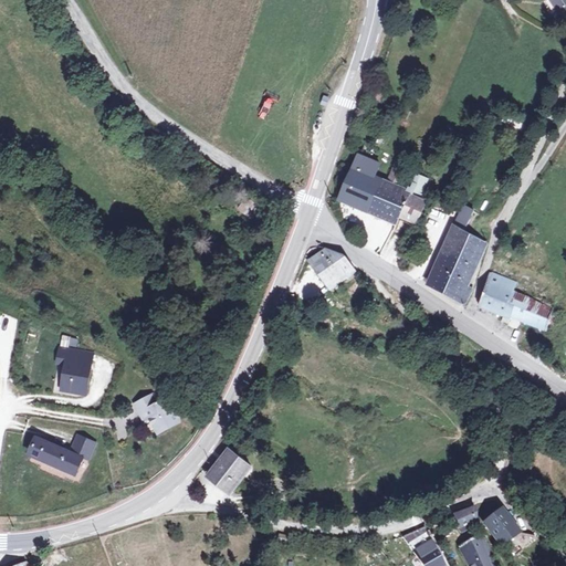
[(565,0),(551,0),(559,12),(565,8),(565,0)]
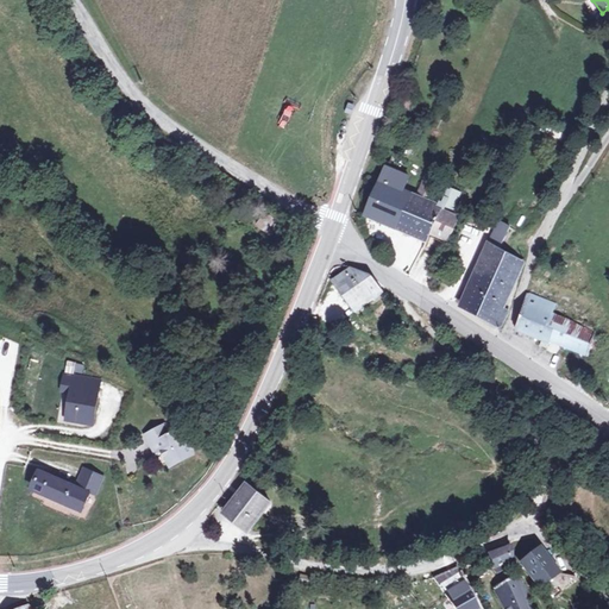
[(526,125),(529,118),(518,113),(515,120),(526,125)]
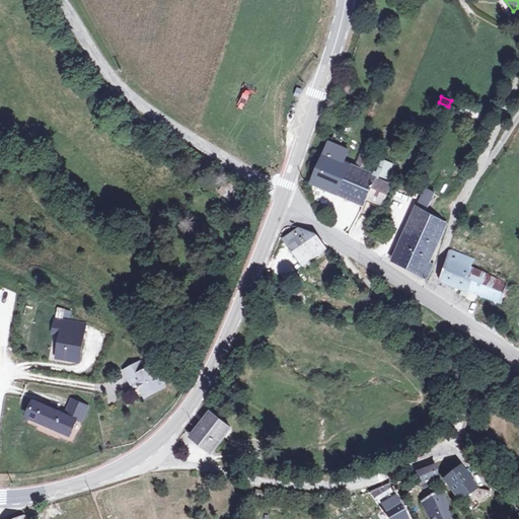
[(356,167),(349,164),(350,162),(348,161),(347,163),(344,162),(349,151),(329,142),(311,183),(350,201),(362,170),(356,167)]
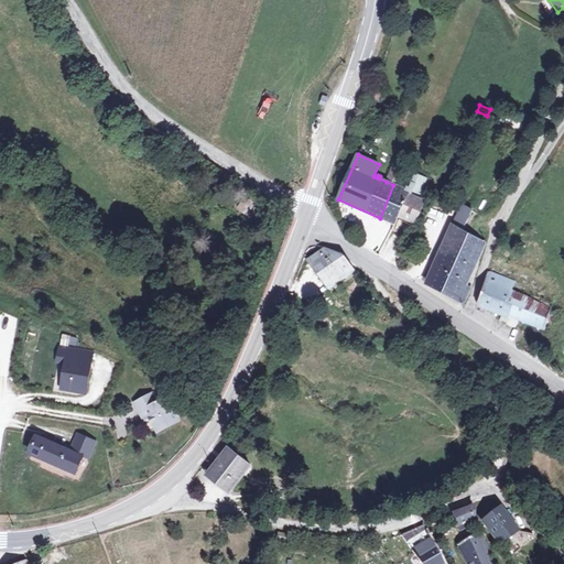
[(409,192),(407,191),(399,187),(409,162),(397,156),(387,182),(393,185),(380,218),(394,225),(398,218),(399,215),(409,192)]
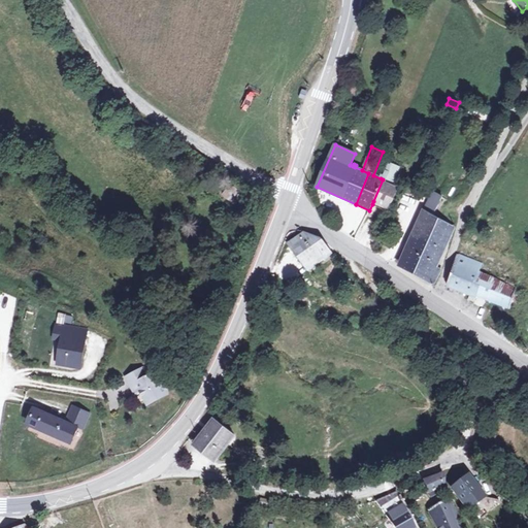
[(390,207),(398,189),(392,186),(399,168),(390,164),(384,176),(382,176),(381,178),(383,179),(373,201),(390,207)]
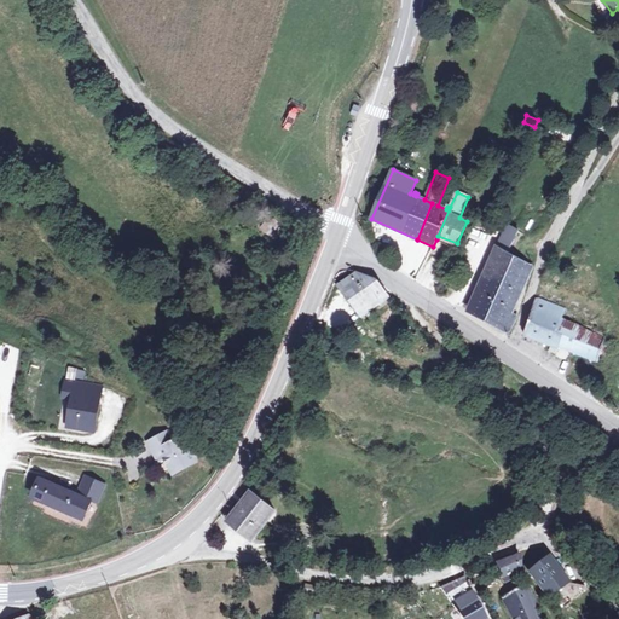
[(276,219),(271,214),(261,229),(276,241),(279,237),(282,238),(285,235),(271,224),(276,219)]
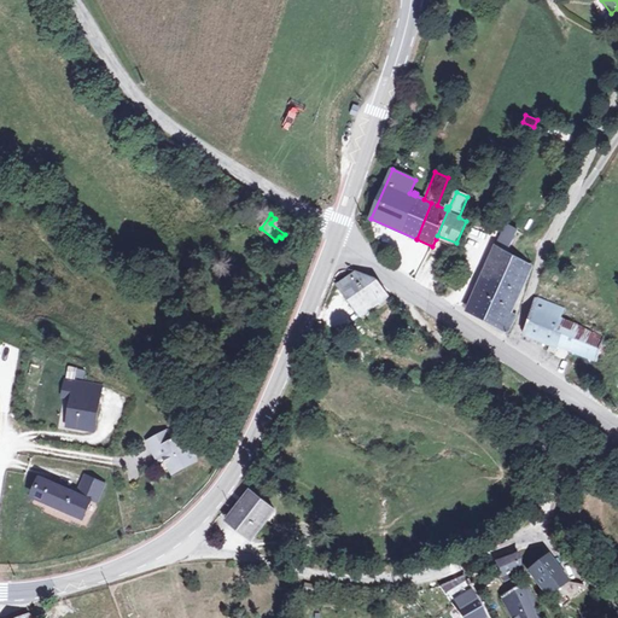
[(497,246),(468,310),(509,332),(517,316),(512,313),(532,266),(512,255),(523,234),(507,226),(497,246)]
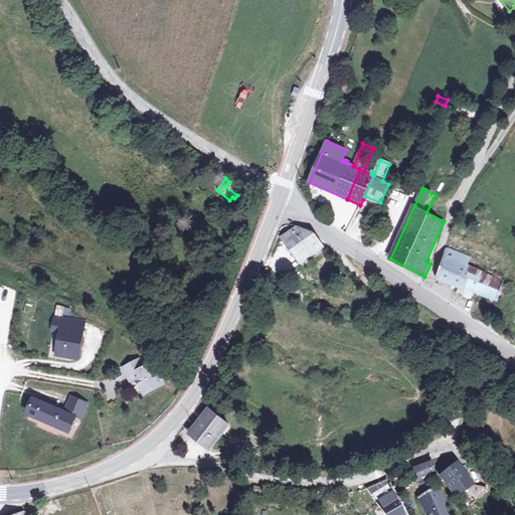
[(380,202),(364,196),(363,199),(378,206),(380,202)]
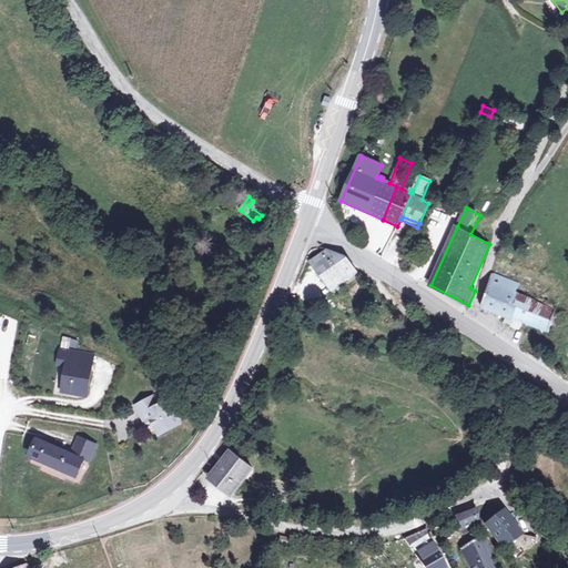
[(328,252),(314,261),(334,288),(356,272),(345,257),(342,261),(338,255),(328,252)]
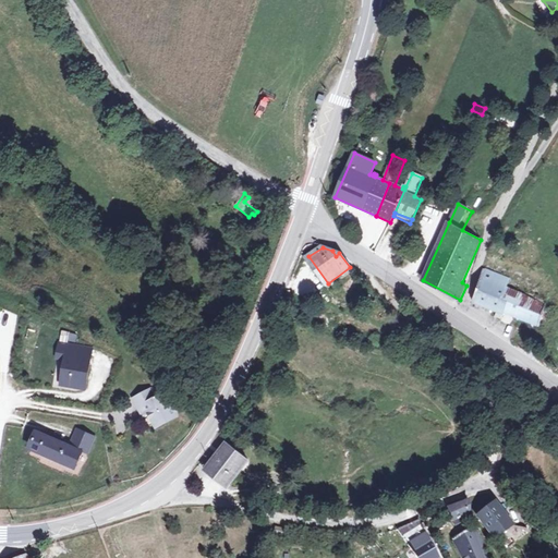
[(545,311),(547,305),(506,286),(509,278),(484,269),(472,302),(497,311),(495,317),(501,319),(504,313),(540,327),(542,319),(545,311)]
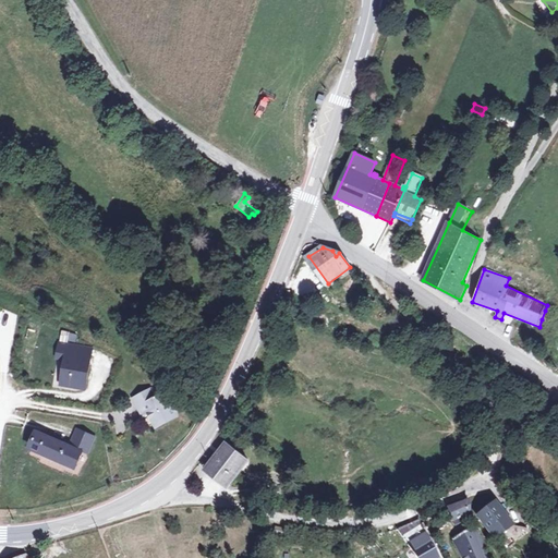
[(542,319),(547,322),(552,313),(545,311),(542,319)]
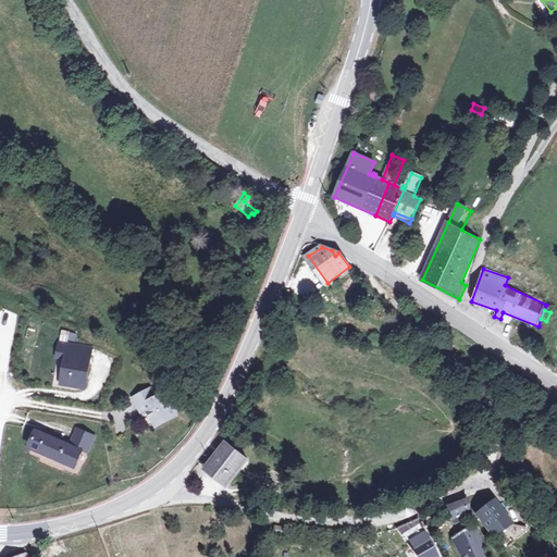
[(69,347),(61,345),(58,359),(66,360),(69,347)]
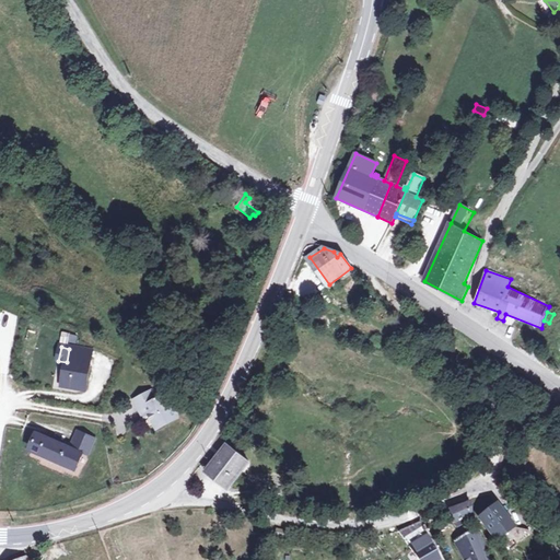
[(544,352),(535,347),(531,353),(539,361),(544,352)]
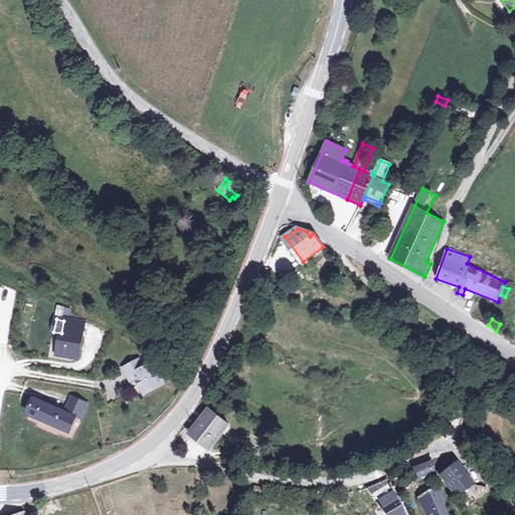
[(71,322),(63,321),(61,333),(57,357),(78,361),(84,331),(70,328),(71,322)]
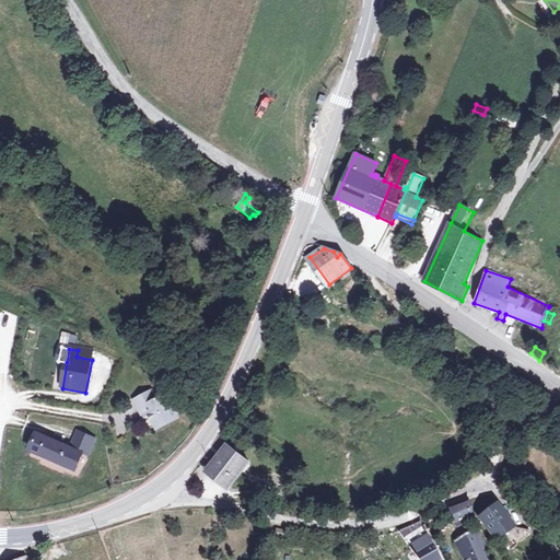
[(93,353),(78,350),(77,357),(92,360),(93,353)]
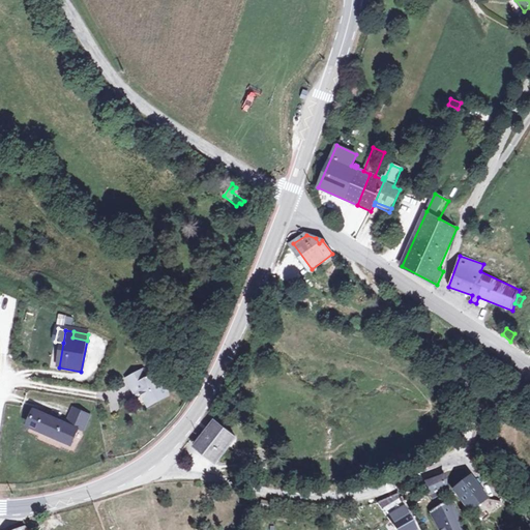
[(106,354),(111,341),(105,339),(99,351),(106,354)]
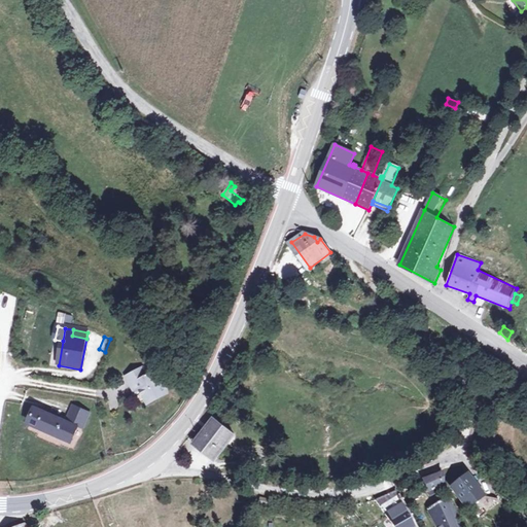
[(147,380),(143,371),(127,380),(132,390),(137,388),(147,407),(167,396),(155,376),(147,380)]
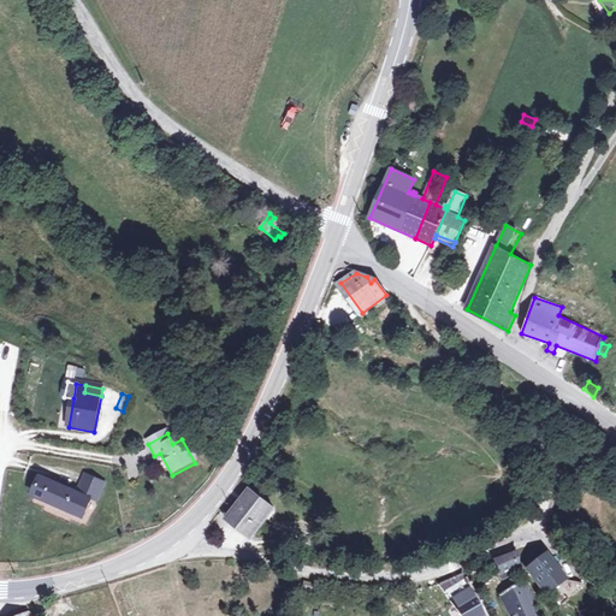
[(104,487),(87,479),(78,498),(40,480),(33,497),(82,520),(89,503),(90,499),(96,503),(104,487)]
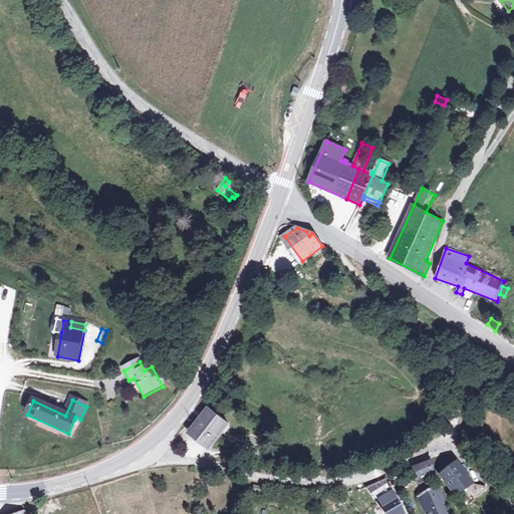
[(210,406),(189,431),(211,449),(232,425),(210,406)]
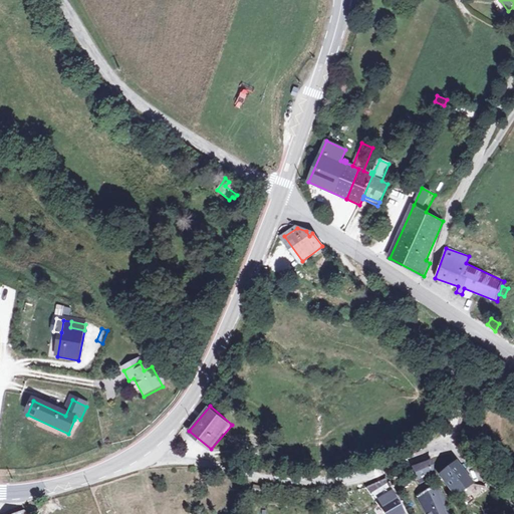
[(430,451),(409,460),(414,470),(416,469),(420,475),(429,470),(426,464),(432,463),(432,456),(430,451)]
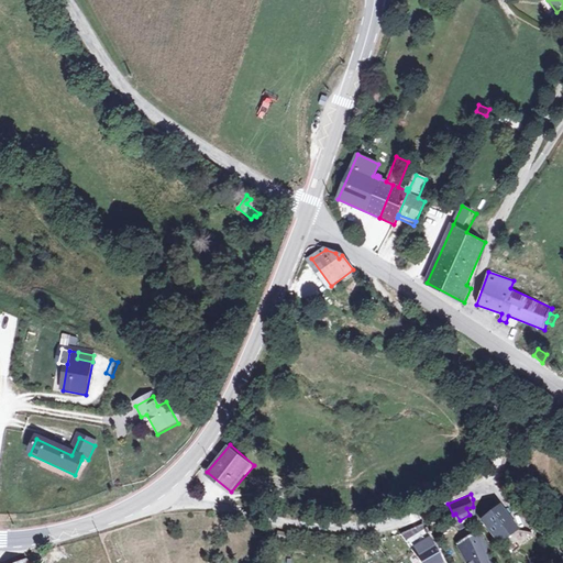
[(499,503),(482,510),(483,516),(495,532),(512,522),(499,503)]
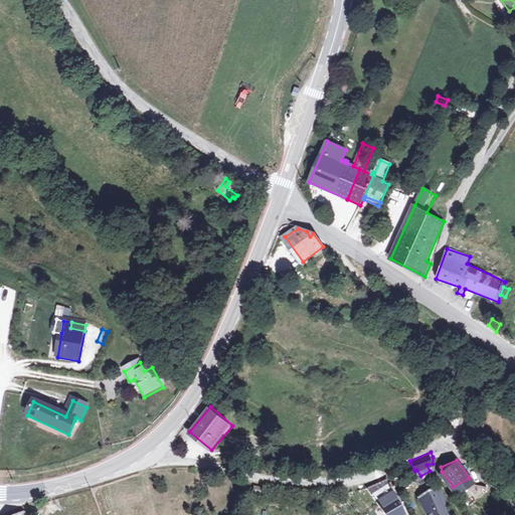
[(409,514),(396,491),(388,480),(369,489),(385,514),(409,514)]
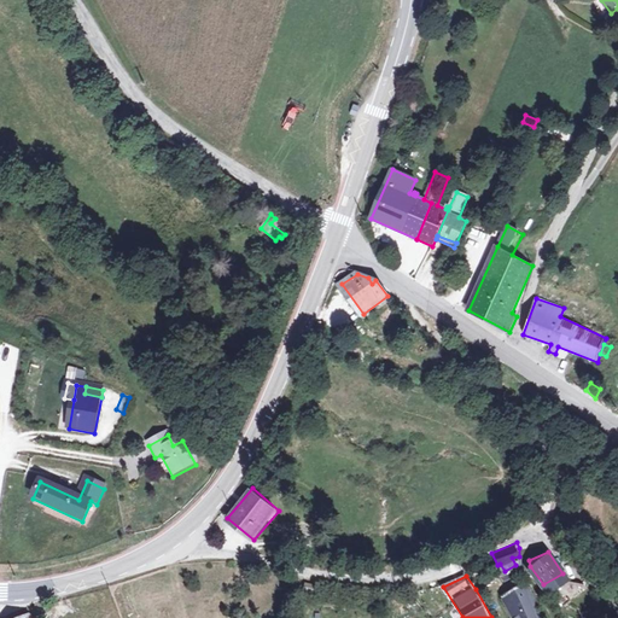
[(544,617),(543,614),(528,577),(497,590),(507,613),(512,612),(514,617),(544,617)]
